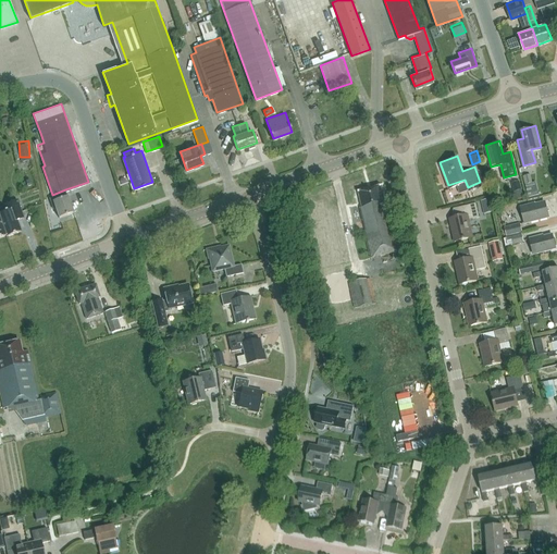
[(523,173),(525,182),(533,180),(530,171),(523,173)]
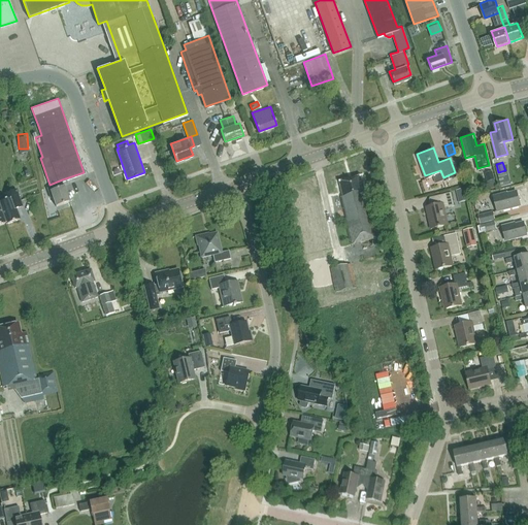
[(485,170),(487,179),(494,177),(492,169),(485,170)]
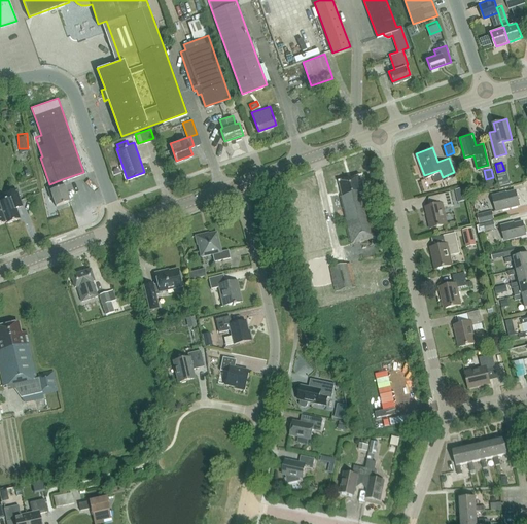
[(351,241),(379,235),(367,187),(363,188),(360,174),(340,179),(343,194),(341,194),(344,206),(351,205),(354,214),(345,216),(351,241)]
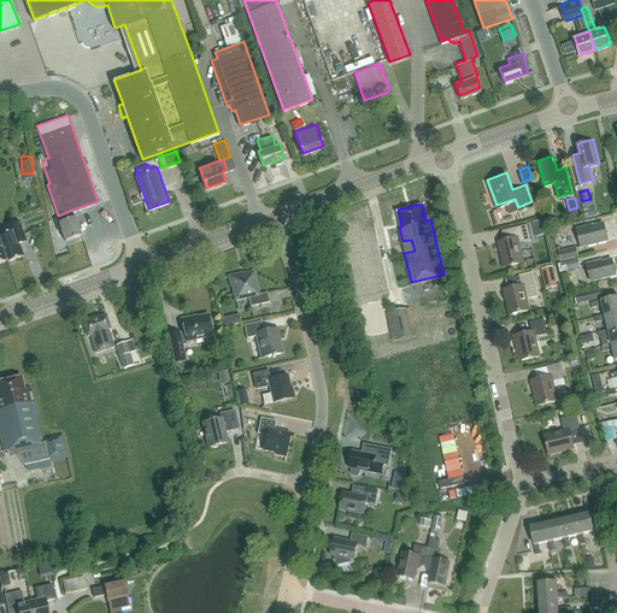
[(72,210),(58,216),(54,217),(58,229),(60,228),(65,239),(81,234),(72,210)]
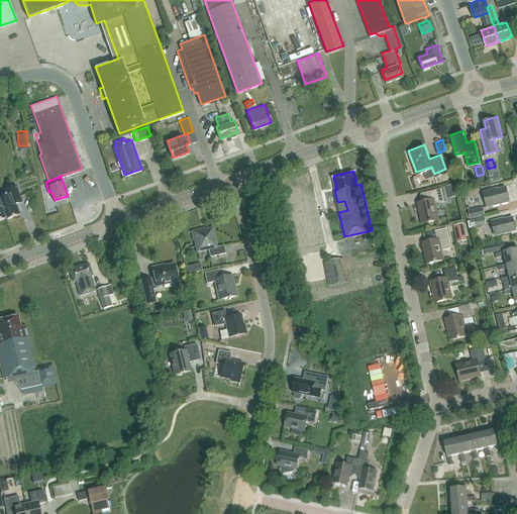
[(446,184),(449,196),(458,194),(455,182),(446,184)]
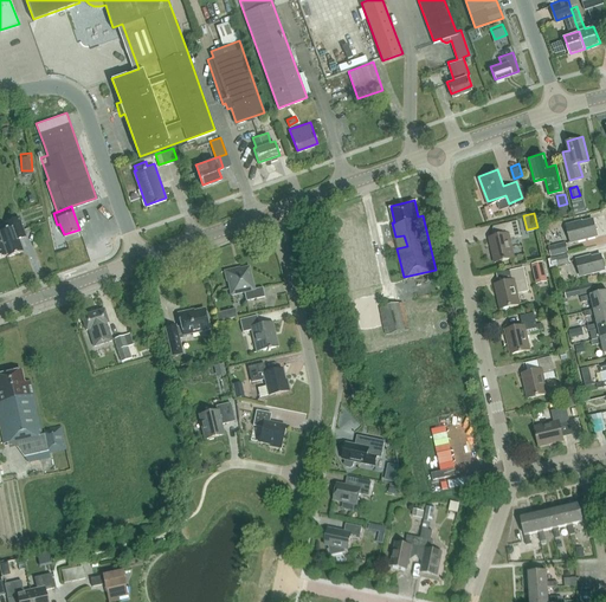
[(0,235),(6,253),(7,254),(23,250),(17,232),(24,230),(19,215),(6,220),(8,226),(0,228),(0,235)]
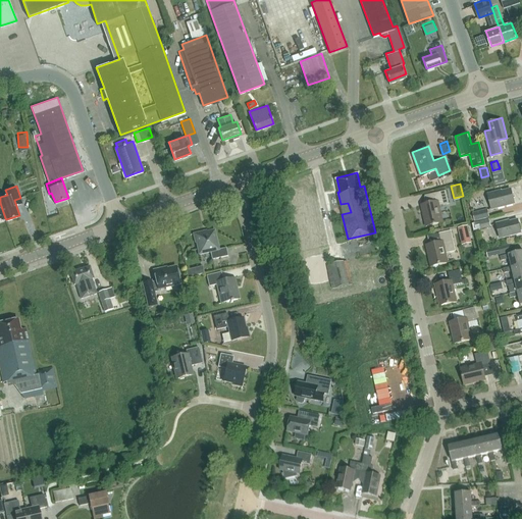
[(491,207),(514,202),(511,187),(498,190),(498,189),(487,192),(491,207)]
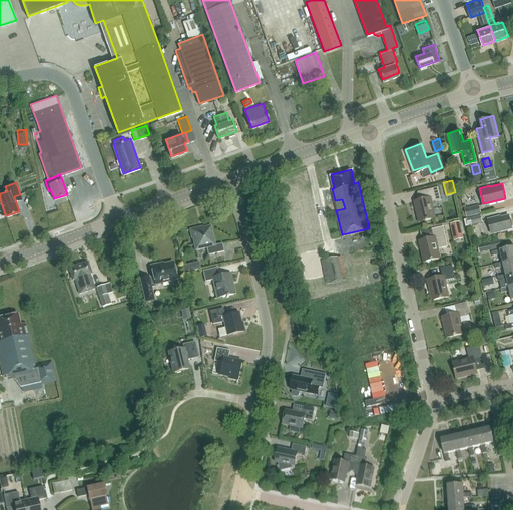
[(440,197),(438,185),(426,187),(428,195),(414,198),(418,219),(434,216),(431,199),(440,197)]
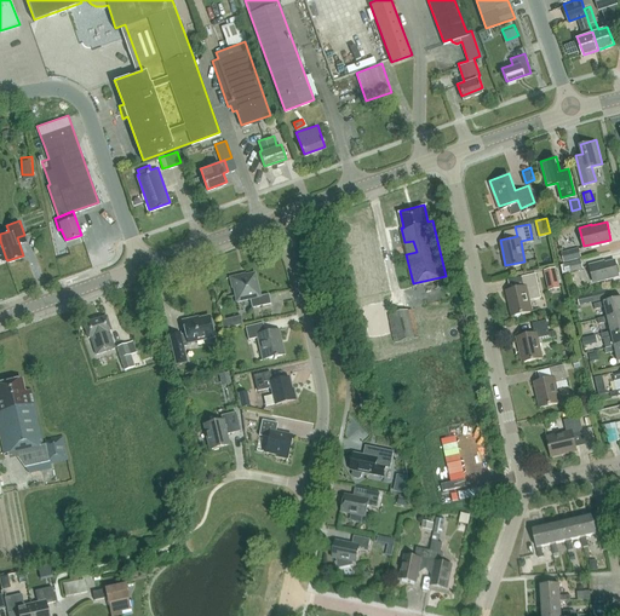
[(579,245),(561,249),(563,260),(581,255),(579,245)]
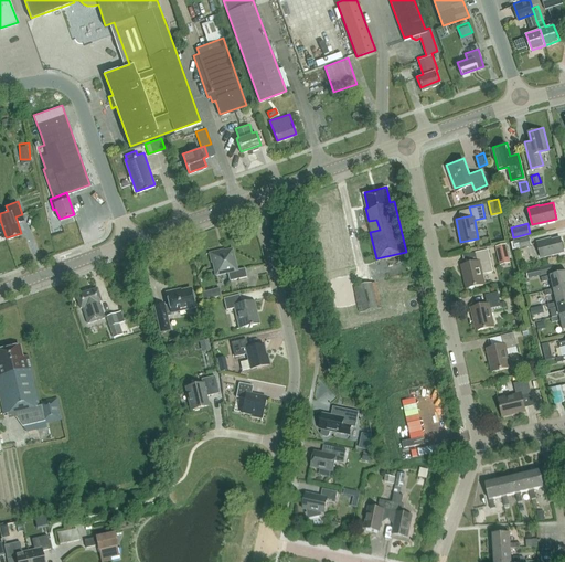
[(513,239),(515,246),(532,243),(530,234),(513,239)]
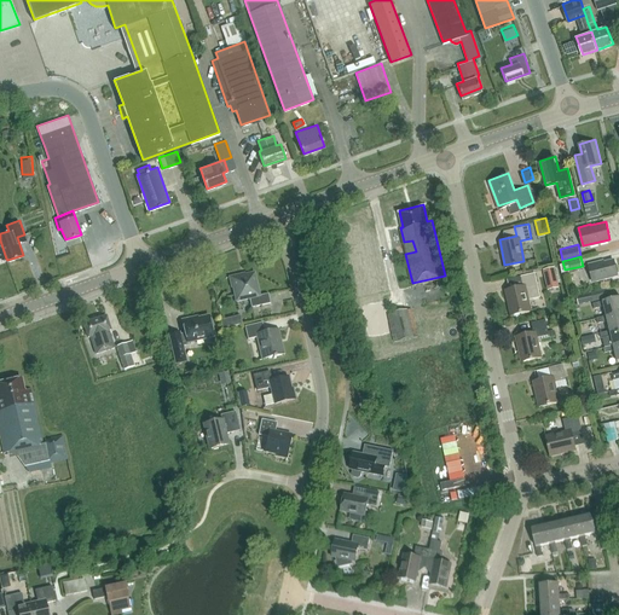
[(599,260),(589,262),(593,280),(618,274),(614,257),(599,261),(599,260)]
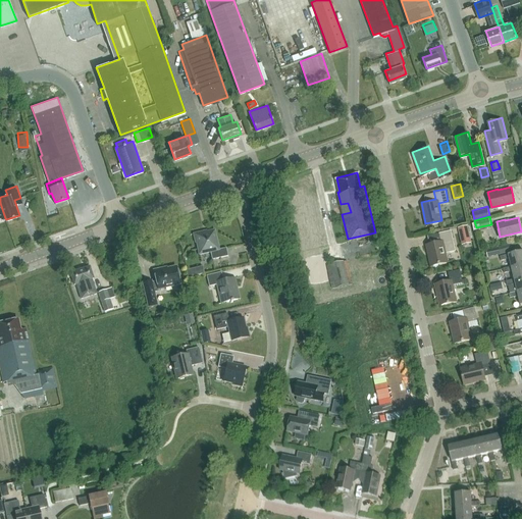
[(468,221),(458,224),(461,237),(471,234),(468,221)]
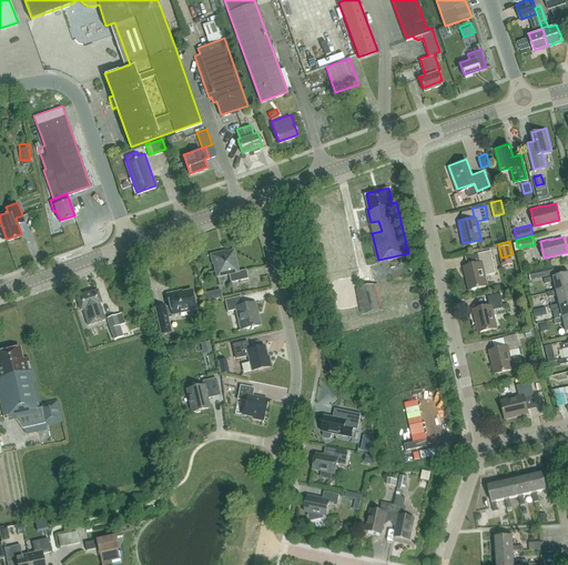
[(231,280),(247,276),(246,268),(237,269),(233,248),(220,251),(220,250),(210,252),(212,262),(213,262),(216,274),(229,272),(231,280)]
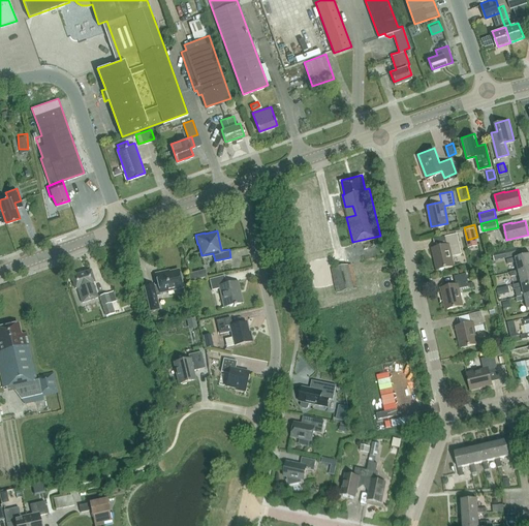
[(453,264),(452,256),(462,254),(457,231),(445,235),(446,242),(432,246),(436,267),(453,264)]
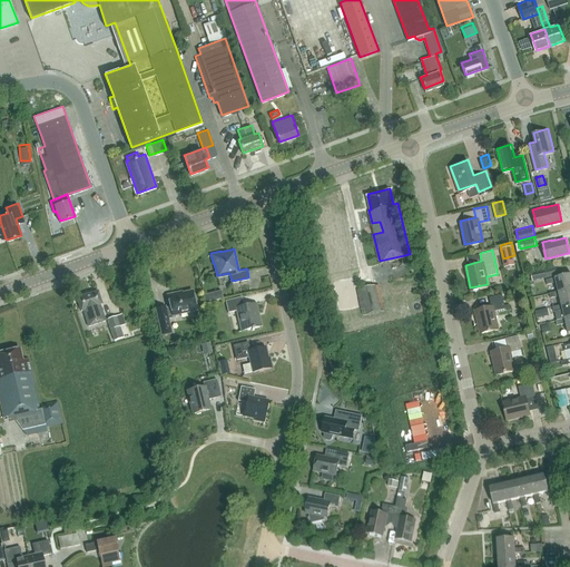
[(533,279),(546,275),(543,267),(531,270),(533,279)]
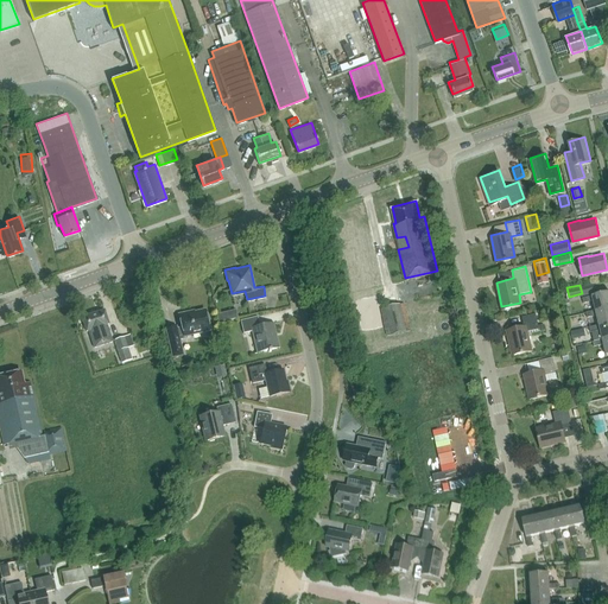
[(595,309),(607,304),(607,288),(582,296),(583,300),(593,298),(595,307),(595,309)]
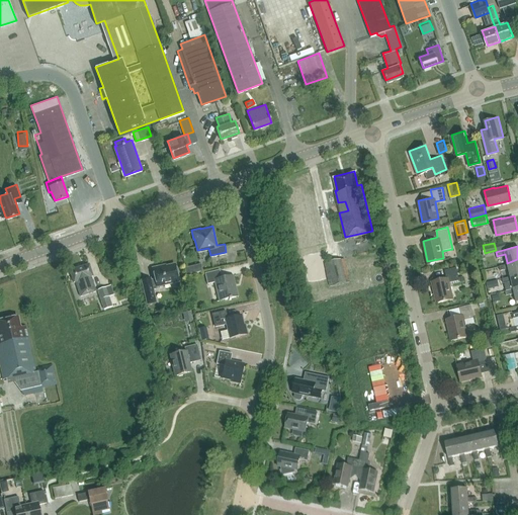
[(344,256),(325,261),(330,283),(349,279),(344,256)]
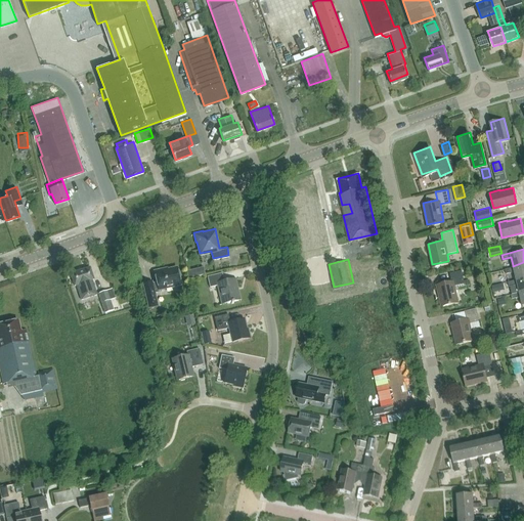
[(523,275),(523,262),(513,266),(513,265),(505,267),(506,271),(514,269),(516,277),(516,278),(523,275)]
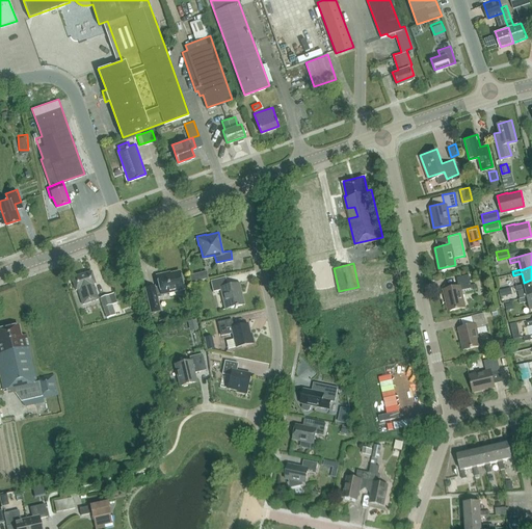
[(83,302),(99,297),(94,282),(96,282),(91,269),(72,275),(76,288),(78,287),(83,302)]
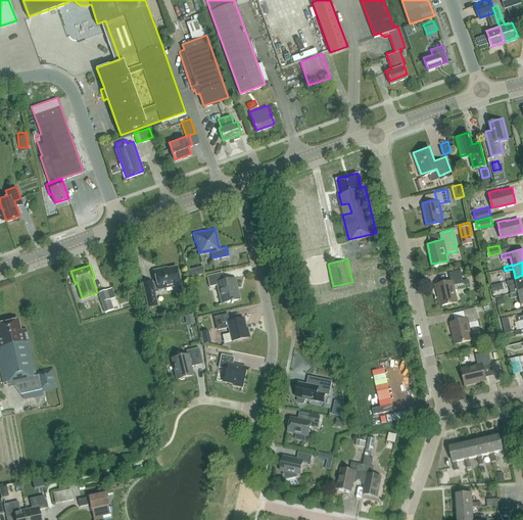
[(151,279),(143,281),(148,305),(157,303),(154,290),(158,289),(158,287),(181,282),(177,265),(163,268),(162,267),(153,269),(156,279),(152,280),(151,279)]
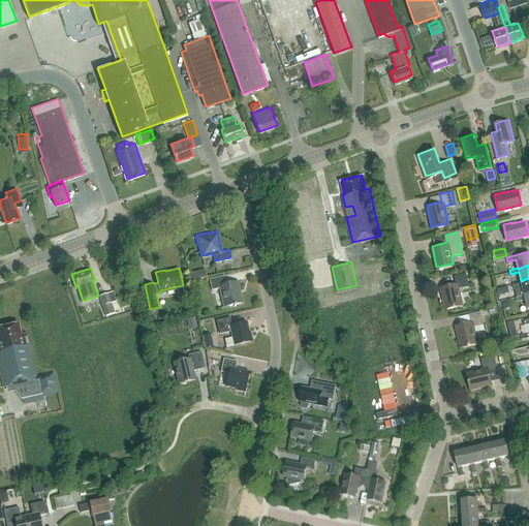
[(458,286),(468,284),(465,271),(454,273),(456,282),(440,285),(445,307),(462,303),(458,286)]
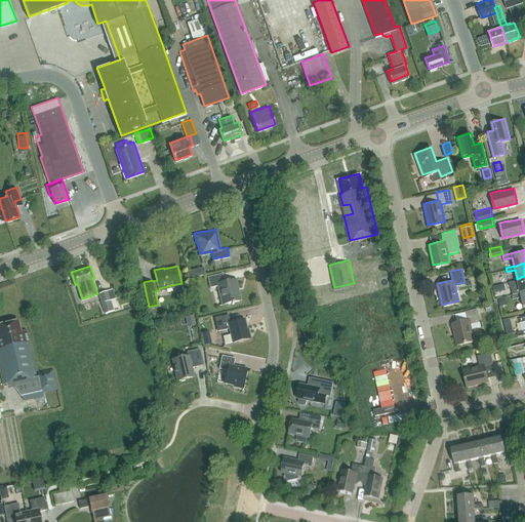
[(224,303),(241,298),(236,276),(225,279),(223,271),(207,275),(210,285),(219,283),(224,303)]
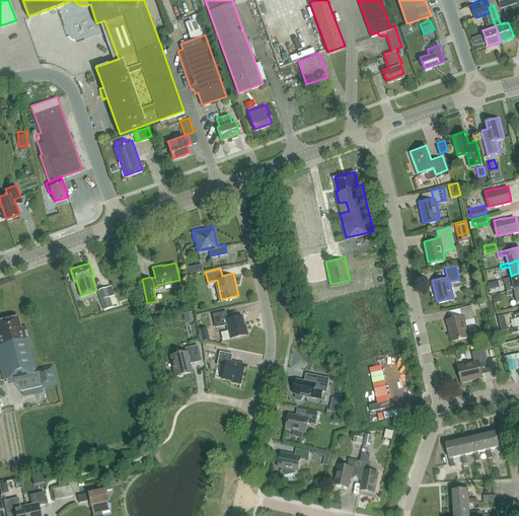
[(518,273),(511,276),(511,275),(503,277),(504,281),(505,281),(507,289),(514,288),(518,286),(518,273)]
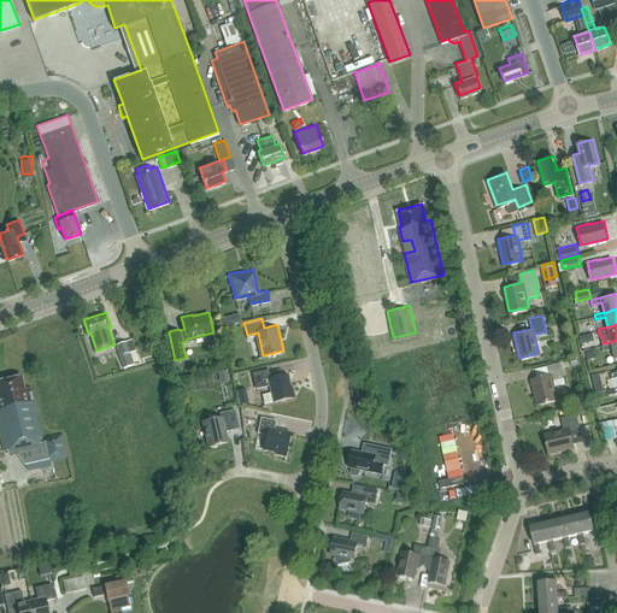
[(116,342),(125,369),(136,365),(135,361),(134,363),(130,349),(136,348),(133,337),(116,342)]
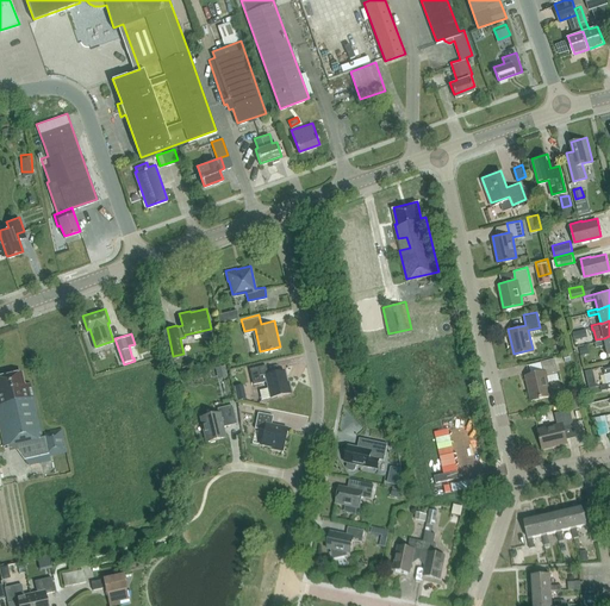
[(604,338),(596,339),(595,341),(596,345),(605,343),(608,354),(609,353),(609,336),(604,338)]
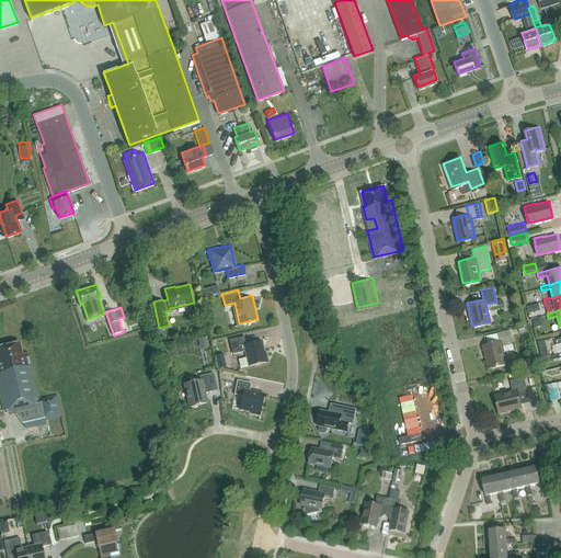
[(540,317),(533,318),(535,326),(542,323),(540,317)]
